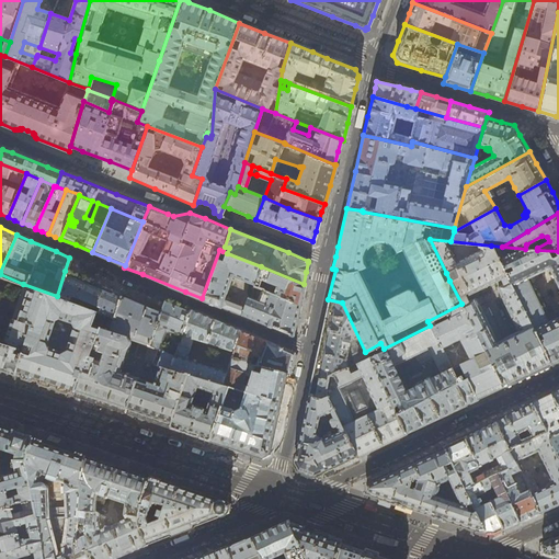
[(454,278),(449,281),(461,304),(502,386),(527,375),(549,364),(491,246),(451,241),(430,239),(446,273),(451,272),(454,278)]
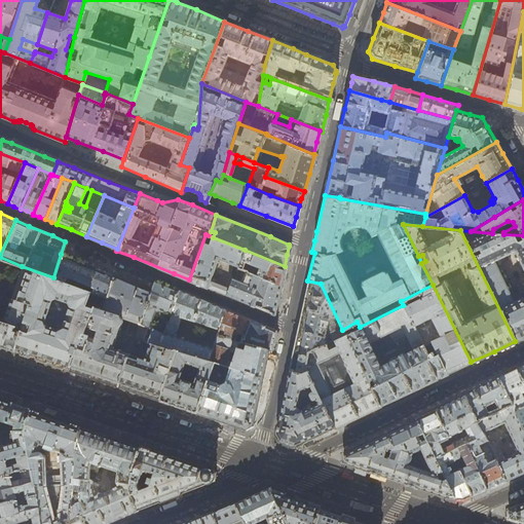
[(471,231),(460,230),(515,341),(523,337),(523,235),(503,234),(500,234),(500,230),(498,230),(497,233),(492,233),(471,231)]
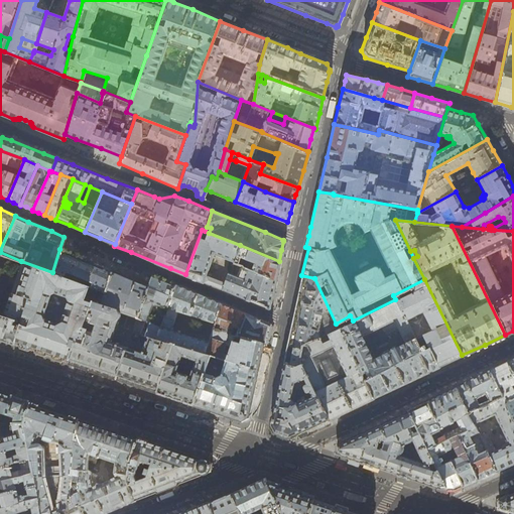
[(217,287),(221,289),(224,281),(205,274),(212,253),(234,261),(240,245),(209,233),(205,231),(202,230),(185,274),(199,280),(207,283),(208,282),(217,286),(217,287)]
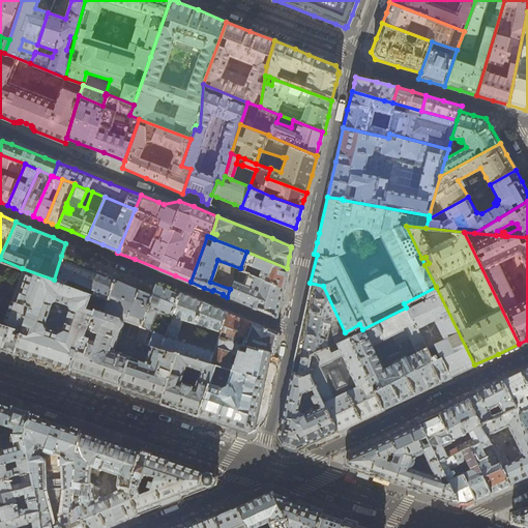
[(285,277),(287,268),(246,252),(240,268),(240,269),(253,274),(260,268),(262,269),(260,273),(258,272),(257,276),(283,287),(285,277)]
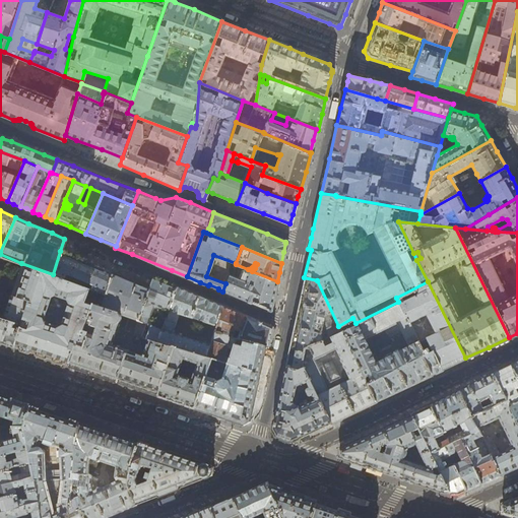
[(85,261),(60,251),(53,274),(63,278),(65,272),(69,274),(66,279),(73,282),(75,277),(92,283),(90,288),(95,290),(104,294),(105,294),(112,272),(85,261)]
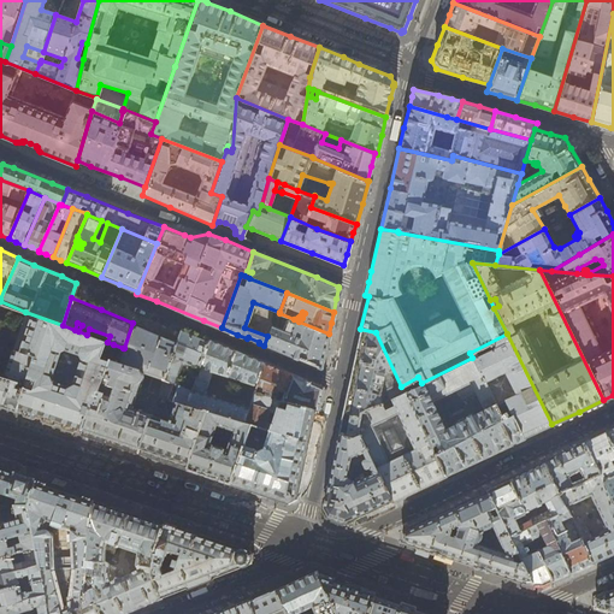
[(46,421),(80,432),(87,408),(96,411),(107,377),(102,376),(111,353),(113,344),(107,342),(106,342),(107,340),(104,338),(102,341),(87,335),(78,331),(75,330),(63,325),(25,312),(21,326),(13,349),(34,356),(25,385),(16,411),(46,421)]
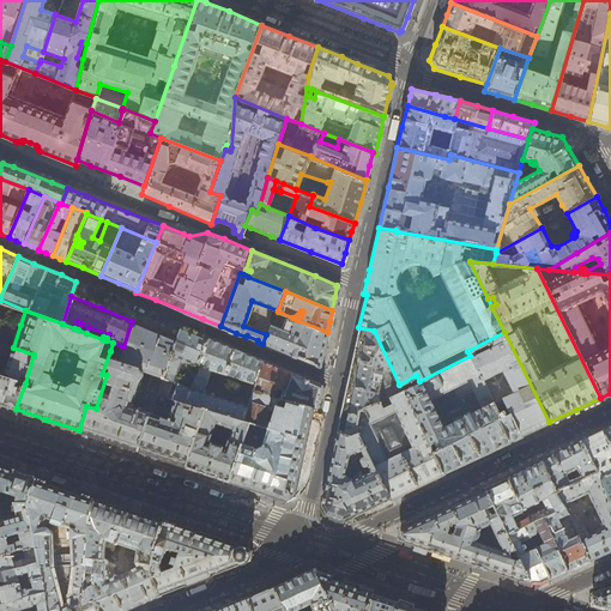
[(285,352),(320,367),(324,350),(327,332),(297,320),(292,318),(278,312),(273,325),(270,324),(266,334),(262,344),(285,352)]
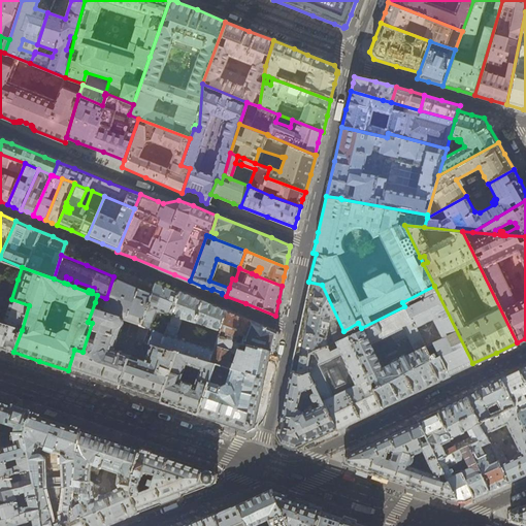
[(93,380),(118,387),(128,355),(111,348),(118,328),(119,326),(120,324),(121,322),(121,319),(137,324),(133,333),(133,338),(141,340),(148,327),(139,324),(150,292),(132,284),(119,278),(113,276),(106,298),(105,298),(104,300),(99,303),(95,302),(88,322),(92,323),(83,352),(74,350),(68,370),(93,380)]
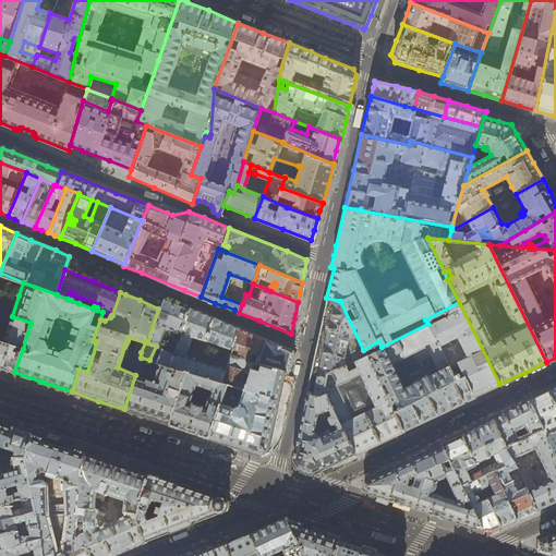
[(162,297),(158,309),(147,342),(156,346),(149,360),(158,363),(166,366),(189,306),(176,301),(162,297)]
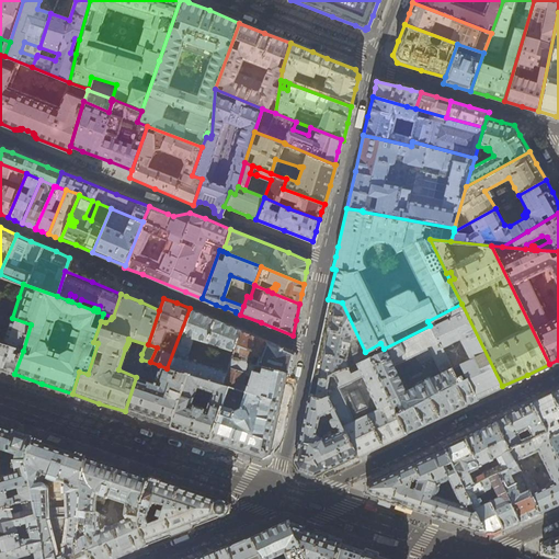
[(318,346),(307,395),(320,398),(324,396),(328,376),(368,356),(365,352),(342,303),(328,299),(318,346)]
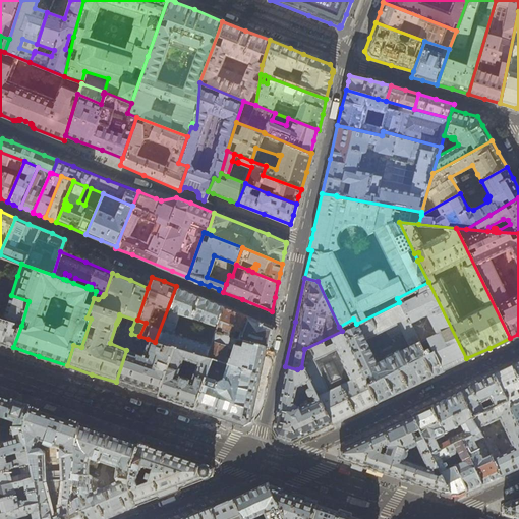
[(454,364),(466,358),(428,282),(397,298),(399,302),(419,341),(425,338),(427,341),(430,346),(443,369),(454,364)]
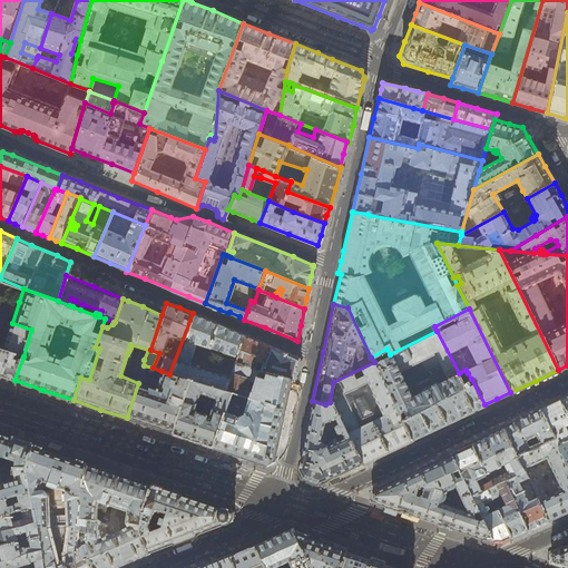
[(256,361),(261,362),(268,345),(231,329),(193,313),(169,374),(189,380),(231,392),(248,398),(253,385),(246,383),(247,379),(254,381),(257,370),(254,368),(256,361)]
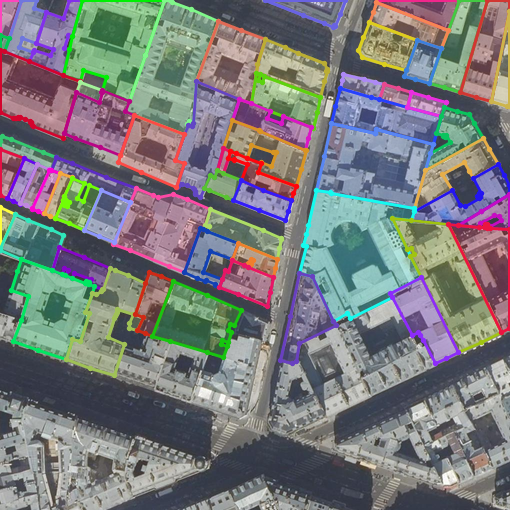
[(3,314),(21,320),(28,296),(11,290),(3,314)]
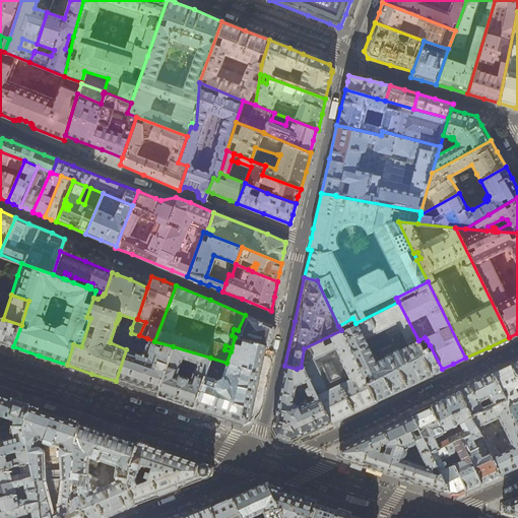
[(338,326),(341,330),(375,400),(408,385),(442,369),(430,345),(423,349),(419,344),(427,340),(425,337),(418,340),(398,302),(355,323),(352,318),(338,326)]
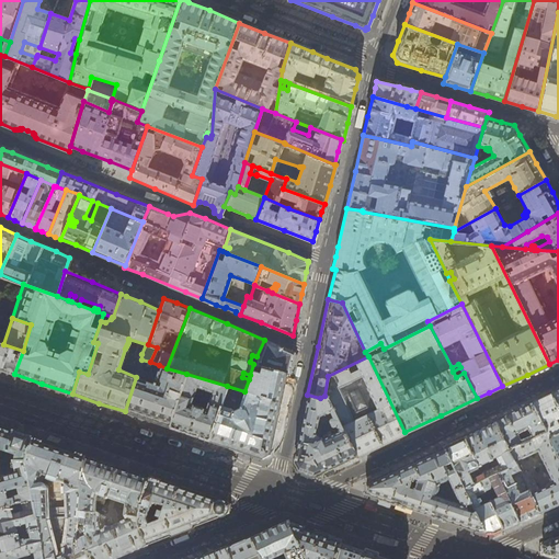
[(282,346),(264,340),(257,356),(254,364),(285,373),(288,374),(289,366),(293,353),(293,351),(282,346)]
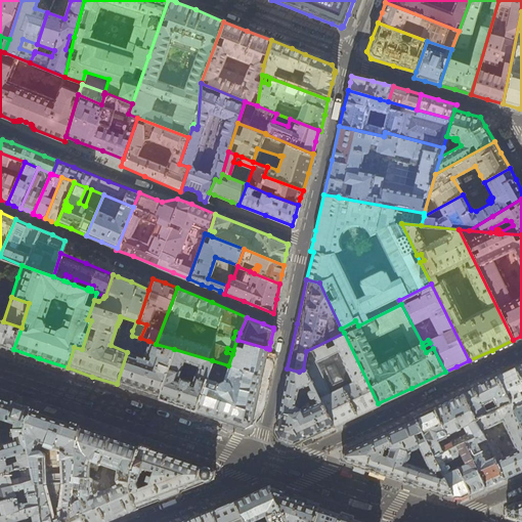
[(0,344),(13,349),(22,328),(3,321),(0,320),(0,344)]
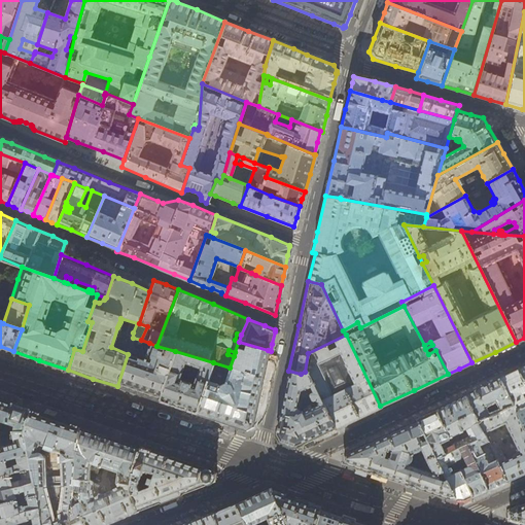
[(380,407),(380,406),(346,335),(308,353),(305,372),(307,371),(334,427),(335,428),(353,419),(380,407)]
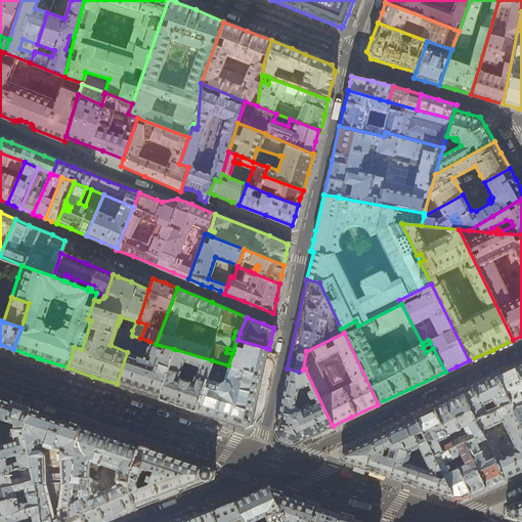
[(263,361),(266,348),(237,340),(236,340),(233,350),(232,354),(228,365),(260,375),(263,361)]
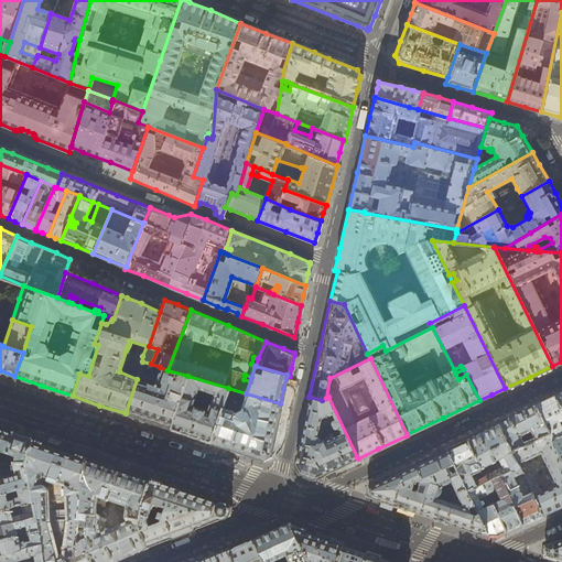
[(146,421),(170,429),(187,376),(168,370),(160,367),(154,385),(137,379),(126,413),(146,421)]
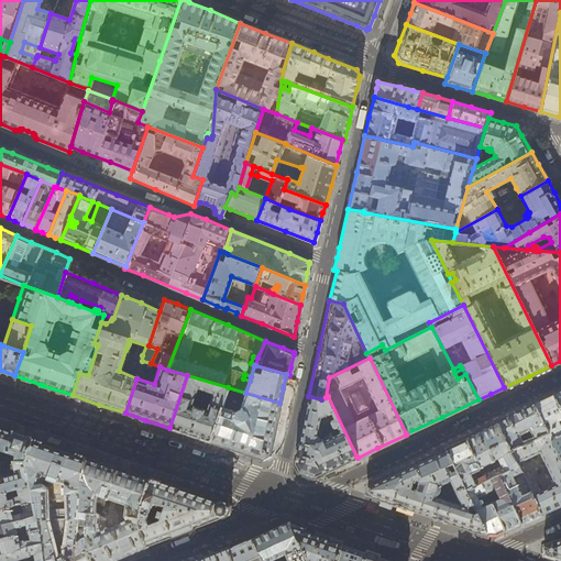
[(188,435),(209,441),(228,387),(187,375),(169,428),(188,435)]
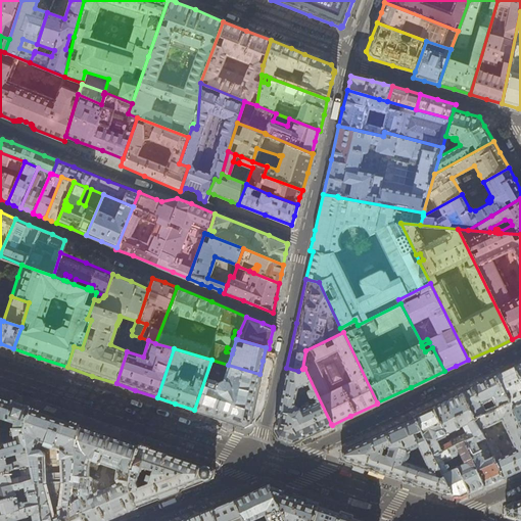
[(242,426),(249,421),(252,409),(257,385),(259,374),(228,365),(211,360),(194,410),(218,418),(242,426)]
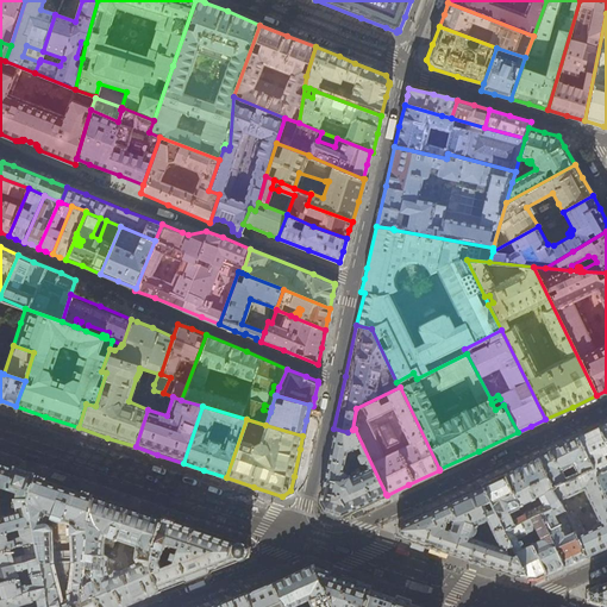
[(587,431),(576,437),(592,468),(595,475),(606,468),(606,445),(598,426),(587,431)]
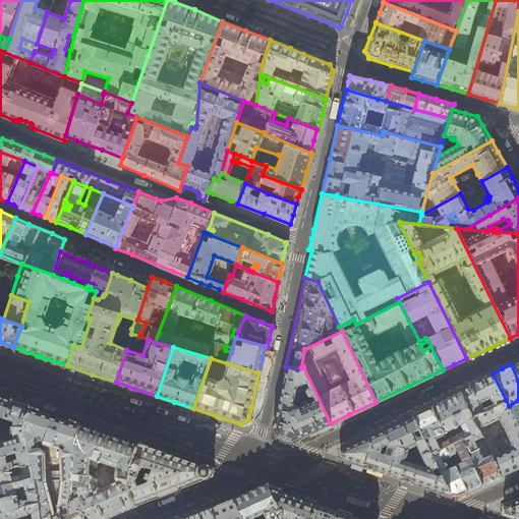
[(276,435),(282,438),(291,440),(310,431),(330,422),(303,366),(301,367),(297,369),(285,366),(282,384),(275,416),(272,428),(276,435)]
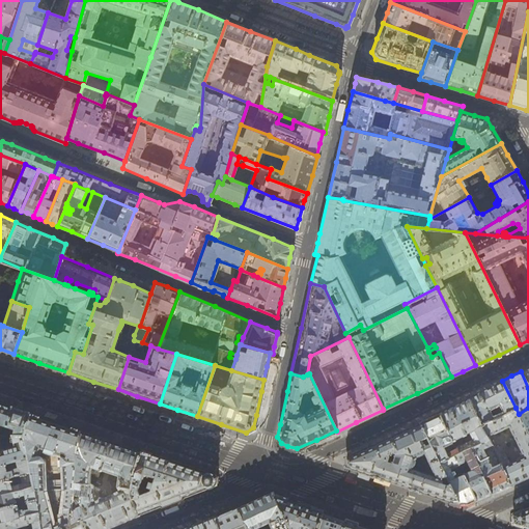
[(485,388),(468,397),(481,424),(516,408),(502,381),(485,388)]
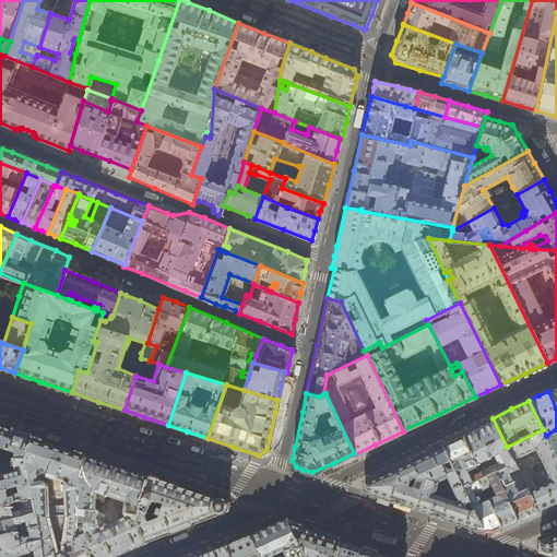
[(512,459),(507,447),(493,418),(477,425),(461,433),(482,475),(493,471),(513,461),(512,459)]
